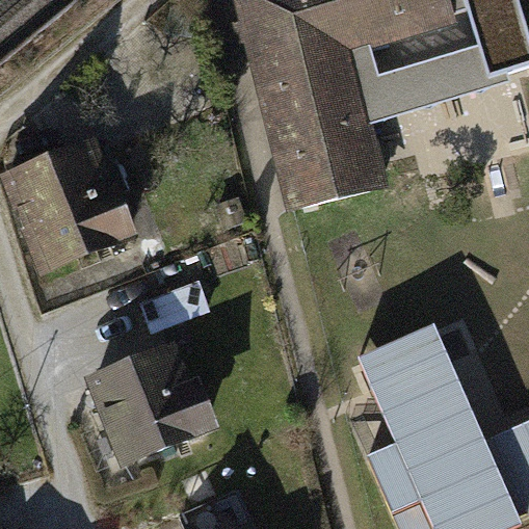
[(255,0),(279,95),(269,97),(296,207),(384,185),(384,178),(359,76),(346,80),(339,51),(453,17),(455,12),(451,0),(255,0)]
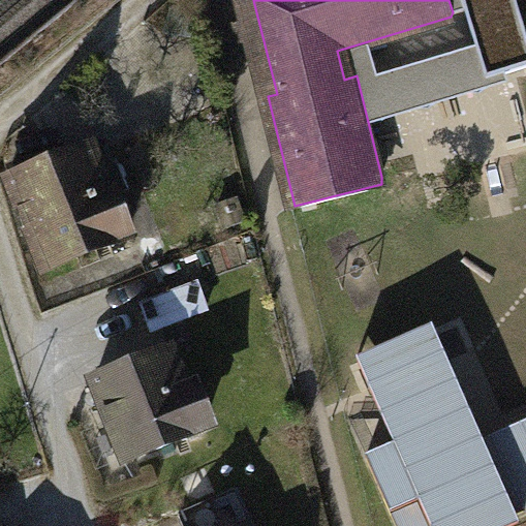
[(525,28),(517,0),(464,0),(488,72),(525,60),(525,28)]
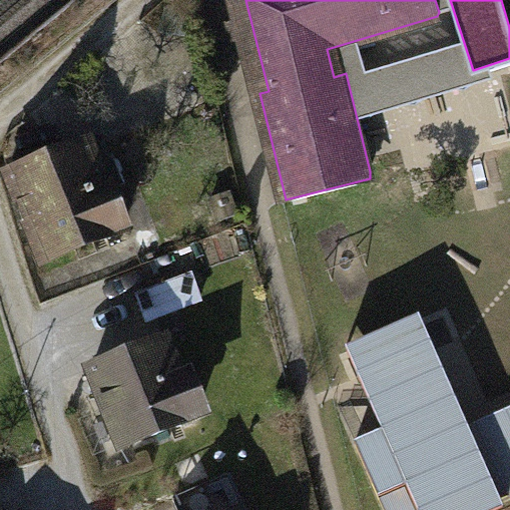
[(93,138),(12,170),(46,256),(127,222),(93,138)]
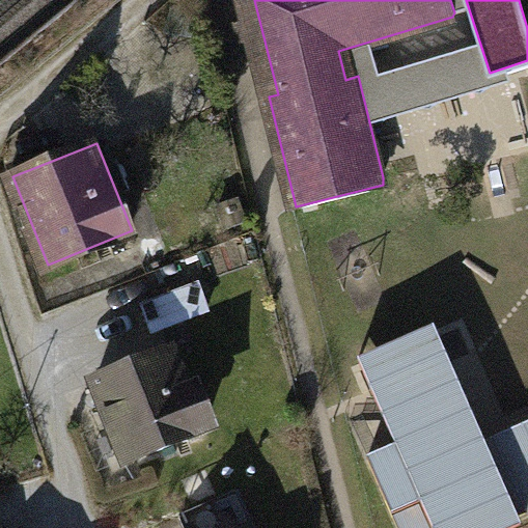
[(426,331),(354,362),(391,448),(366,459),(395,527),(497,527),(527,515),(527,419),(475,443),(426,331)]
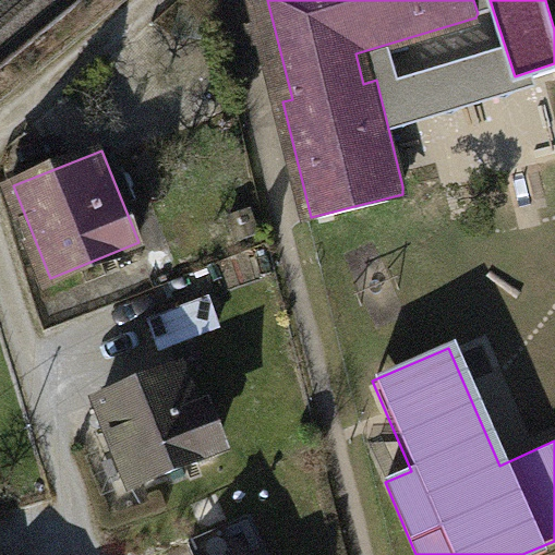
[(182,363),(100,398),(139,485),(219,450),(182,363)]
